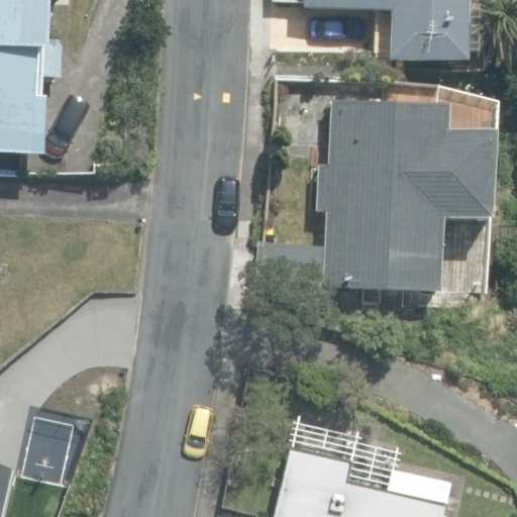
[(0,0),(0,154),(42,157),(46,78),(61,79),(62,41),(45,41),(46,0),(0,0)]
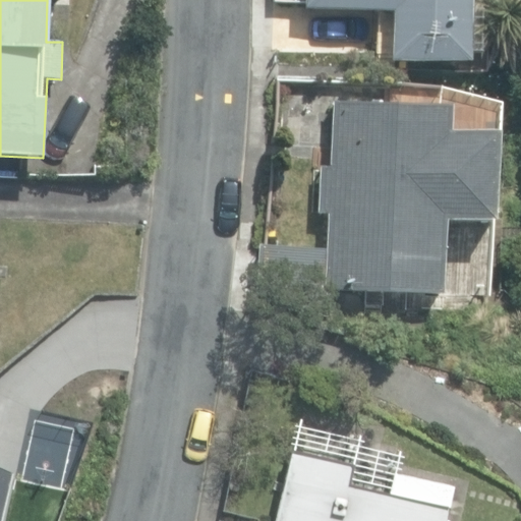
[(390,61),(468,64),(468,55),(479,56),(480,0),(304,0),(304,9),(392,12),(390,61)]
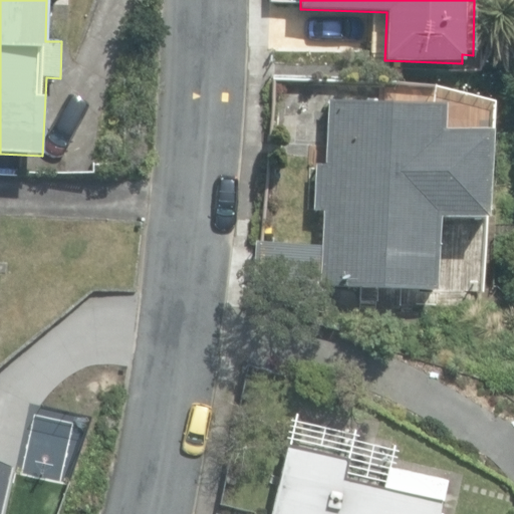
[(254,295),(319,298),(320,286),(436,290),(438,219),(486,221),(489,136),(444,134),(445,105),(330,100),(327,165),(316,164),(314,213),(322,213),(321,245),(256,242),(254,295)]
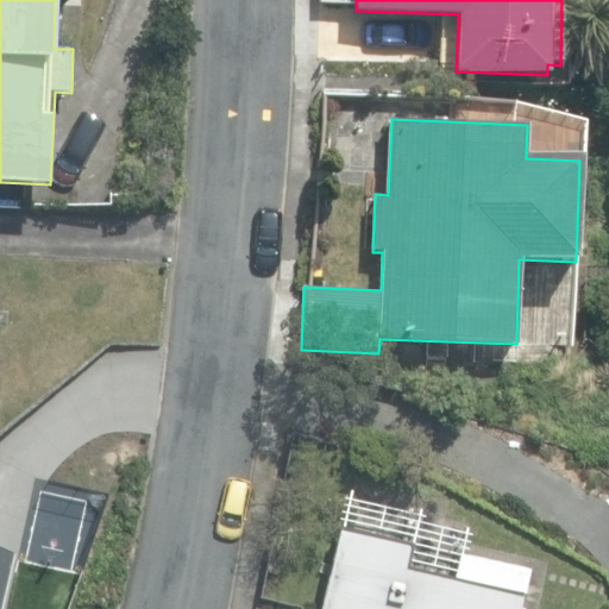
[(520,608),(529,570),(462,556),(457,577),(412,567),(416,544),(343,527),(324,608),(520,608)]
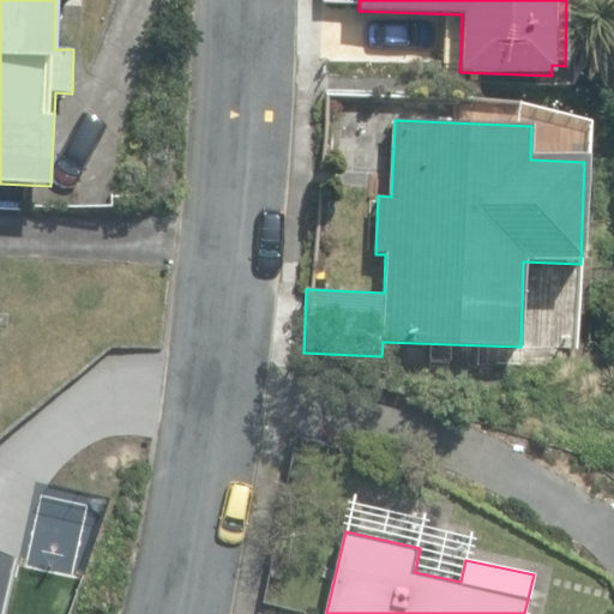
[(0,613),(1,613),(14,561),(0,557),(0,613)]
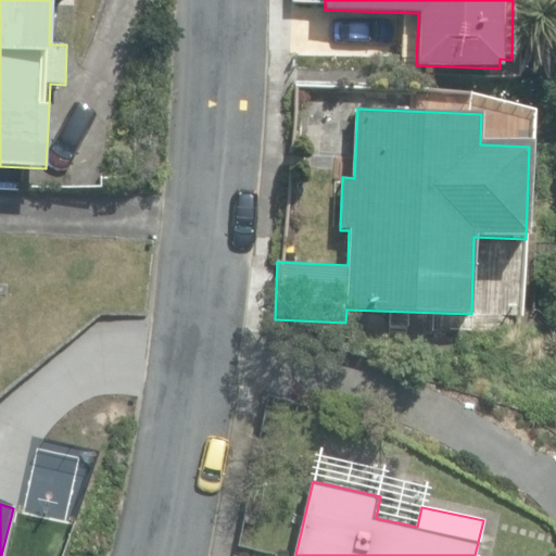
All buildings are outlined.
